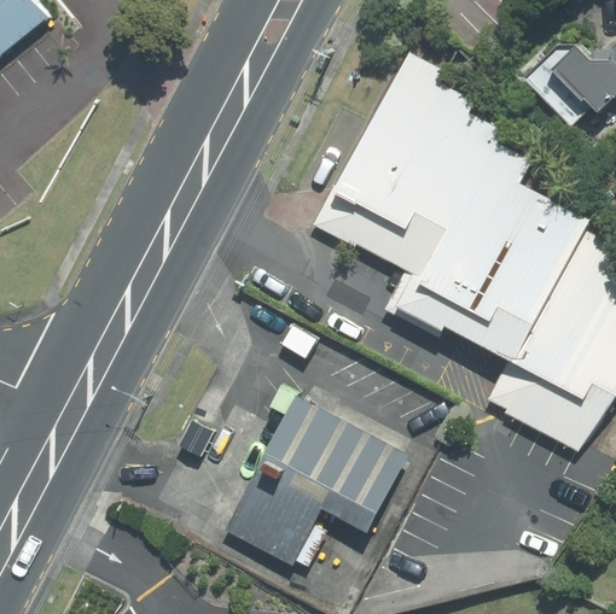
[(0,0),(0,62),(67,10),(58,0),(0,0)]
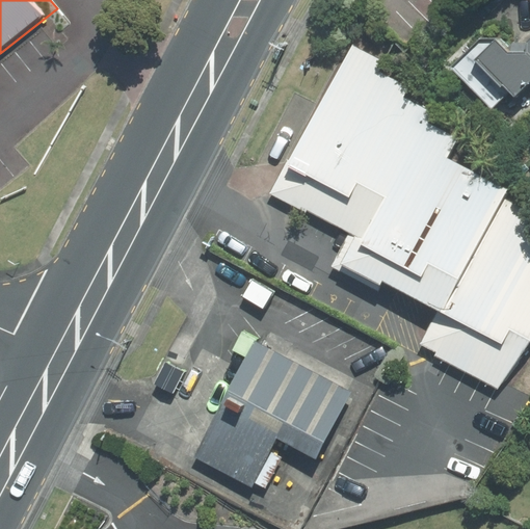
[(478,40),(451,67),(489,105),(504,90),(510,97),(529,76),(529,37),(523,45),(523,52),(505,54),(495,40),(478,40)]
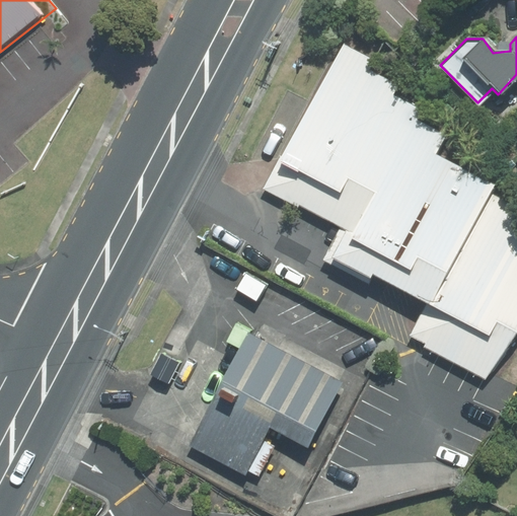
[(375,59),(343,44),(264,188),(345,228),(328,258),(428,305),(490,192),(494,186),(435,155),(445,135),(417,120),(422,111),(392,95),(396,83),(369,70),(375,59)]
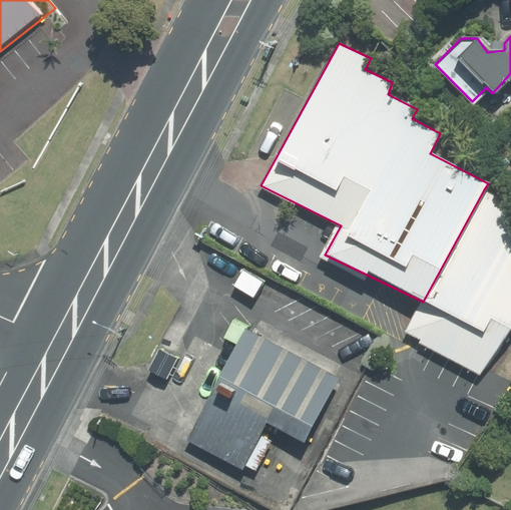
[(510,202),(484,189),(423,302),(405,331),(420,340),(419,343),(444,356),(480,374),(507,329),(510,324),(510,202)]
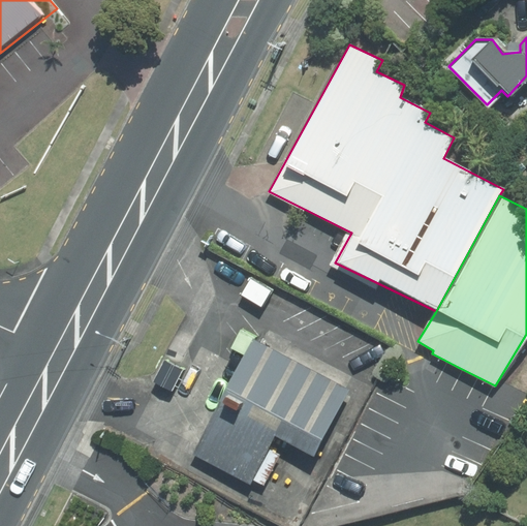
[(347,390),(252,341),(192,455),(249,485),(273,438),(312,459),(347,390)]
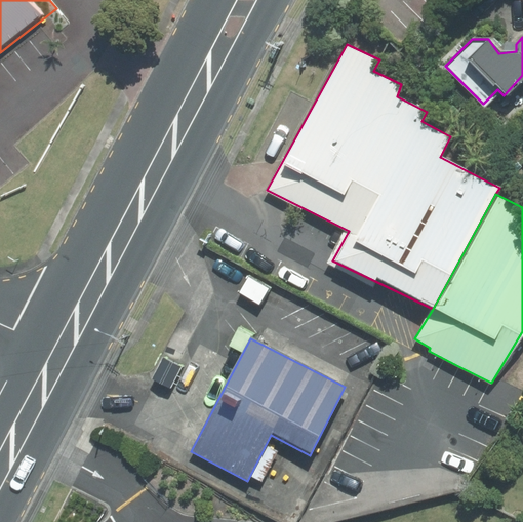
[(165,355),(154,376),(171,386),(183,364),(165,355)]
